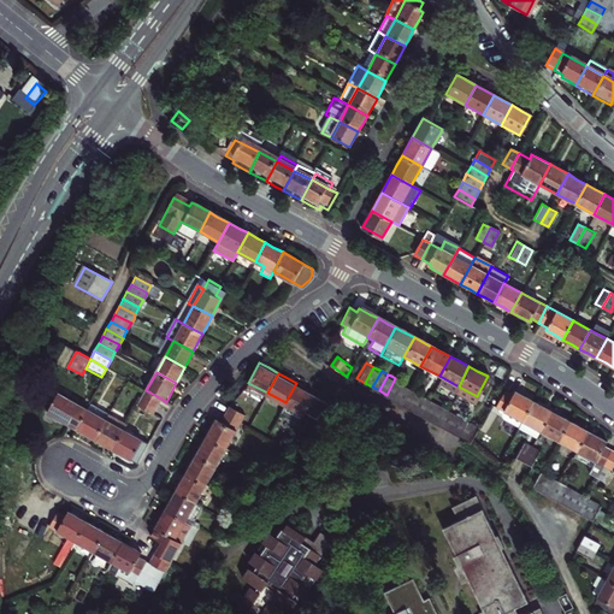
[(395,378),(387,395),(394,399),(402,382),(395,378)]
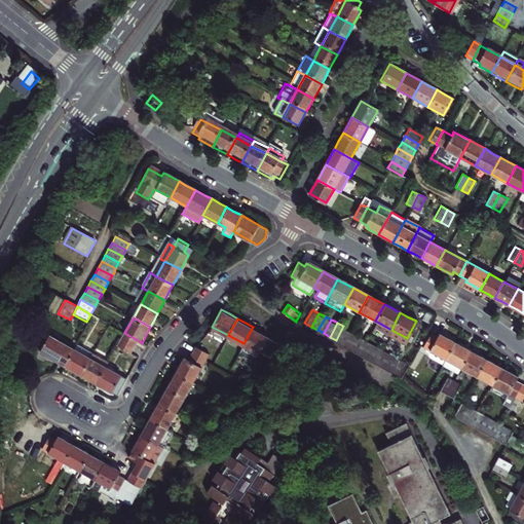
[(343,326),(336,340),(342,343),(349,330),(343,326)]
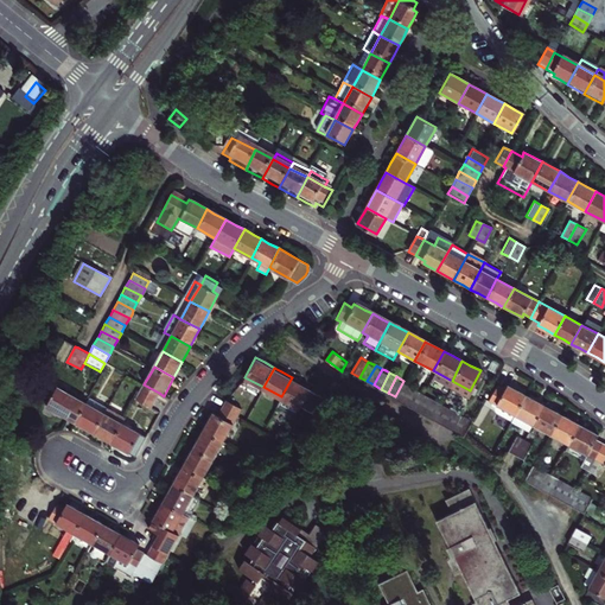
[(304,383),(292,377),(281,396),(278,403),(297,414),(303,405),(310,408),(323,394),(304,383)]
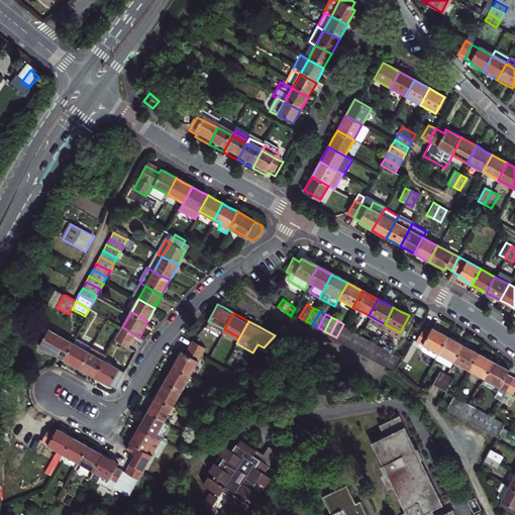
[(343,324),(336,337),(342,341),(349,327),(343,324)]
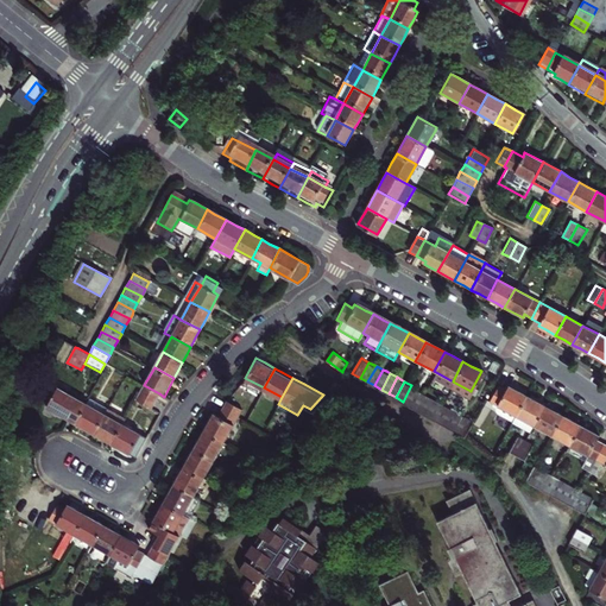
[(471,391),(453,382),(448,389),(467,398),(471,391)]
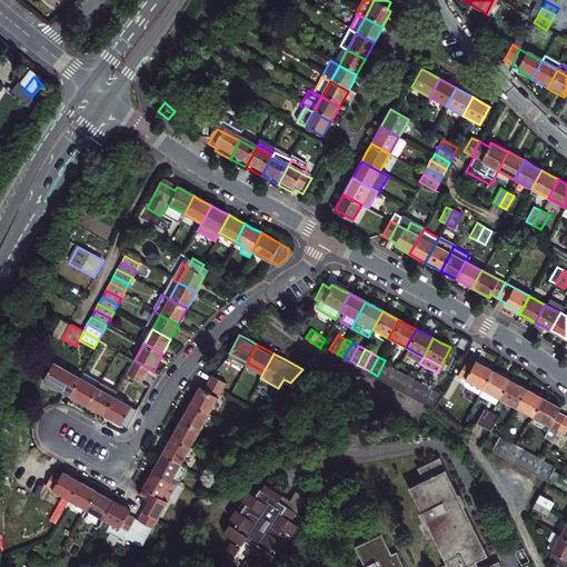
[(135,360),(130,368),(145,377),(149,368),(135,360)]
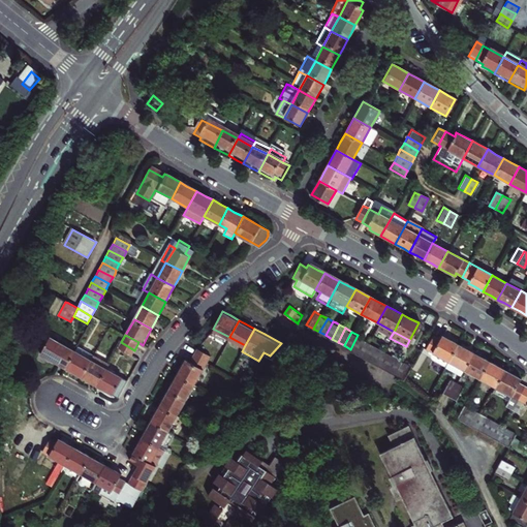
[(350,349),(357,351),(364,338),(358,335),(350,349)]
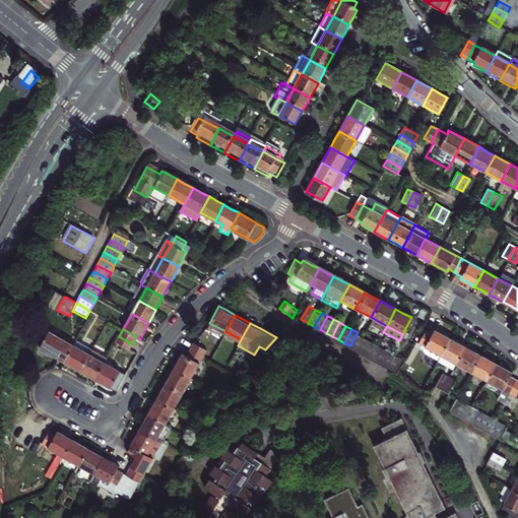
[(426,347),(442,355),(452,339),(443,334),(436,330),(434,333),(427,330),(419,344),(426,347)]
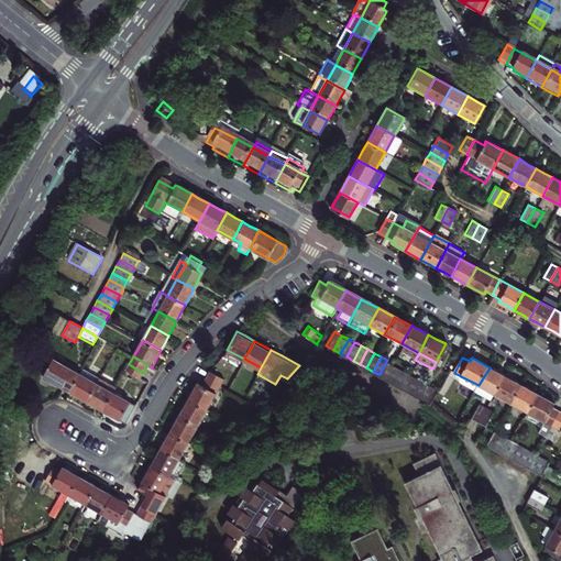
[(387,360),(380,374),(387,378),(395,364),(392,362),(387,360)]
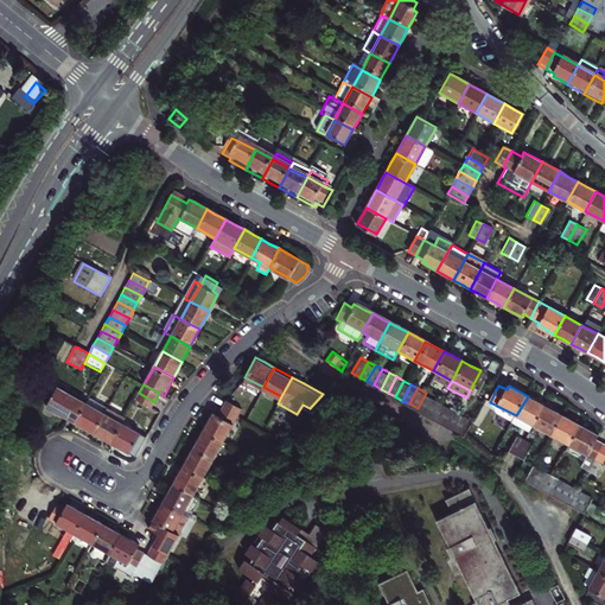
[(77,424),(87,405),(61,390),(50,408),(63,416),(77,424)]
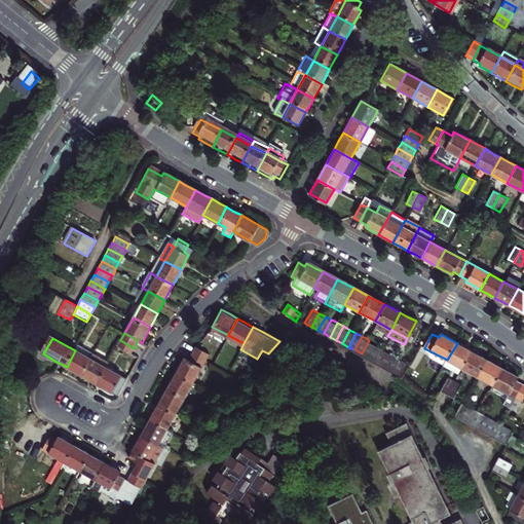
[(120,340),(117,347),(131,354),(134,348),(120,340)]
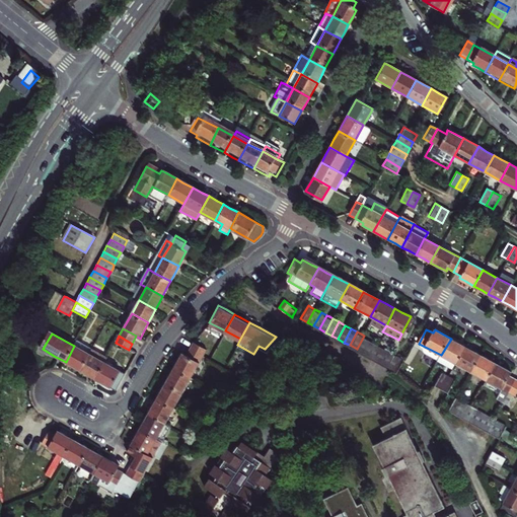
[(357,349),(363,352),(370,339),(364,336),(357,349)]
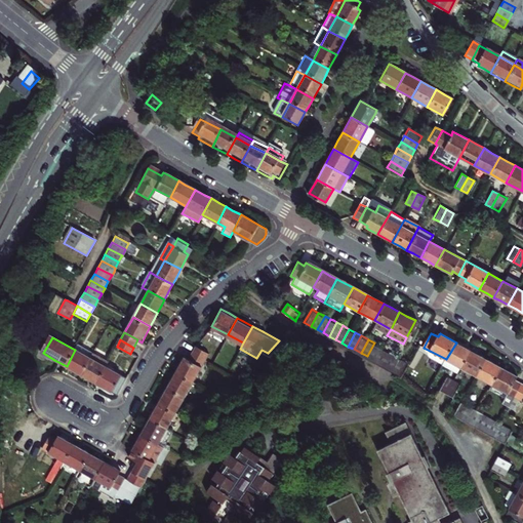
[(374,343),(367,356),(374,360),(380,347),(374,343)]
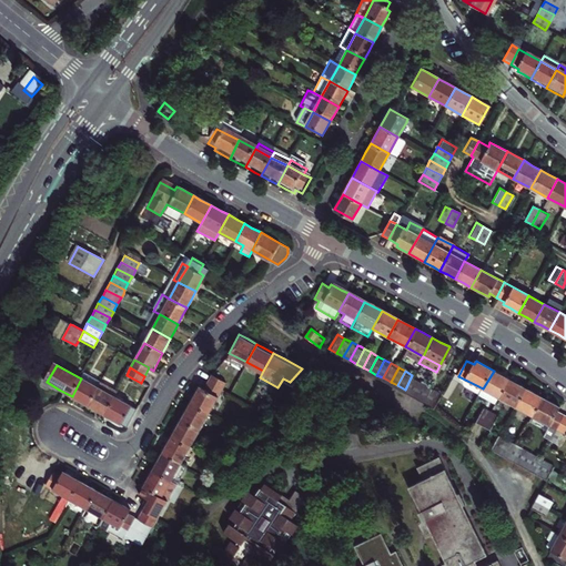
[(483,388),(501,398),(511,380),(503,375),(494,371),(483,388)]
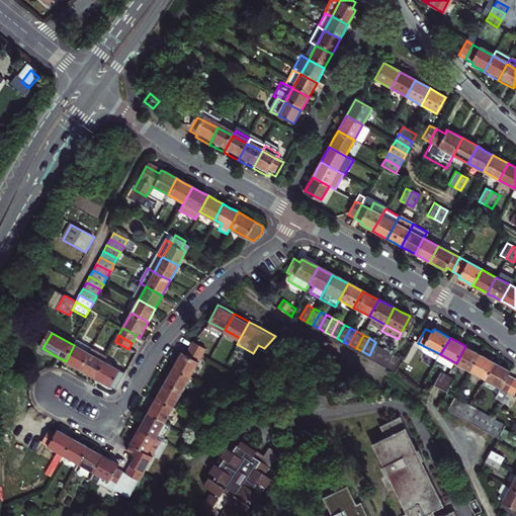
[(192,340),(189,347),(201,353),(205,347),(197,342),(192,340)]
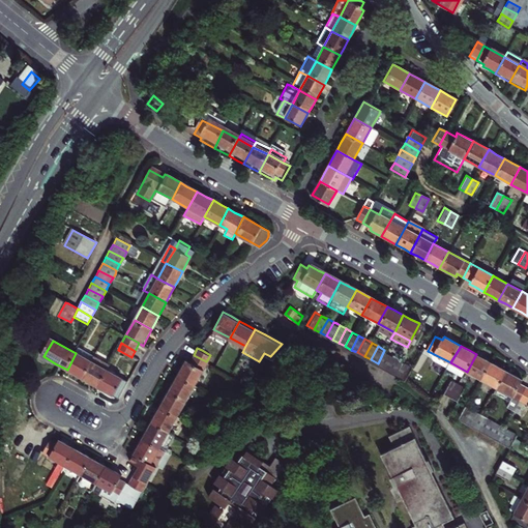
[(93,356),(79,349),(76,353),(90,361),(93,356)]
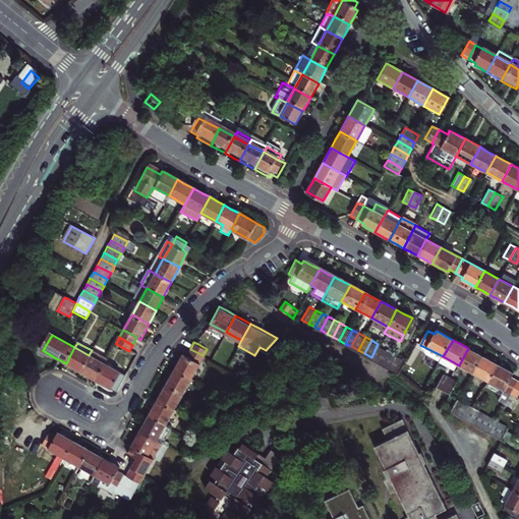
[(378,344),(371,357),(378,360),(384,347),(378,344)]
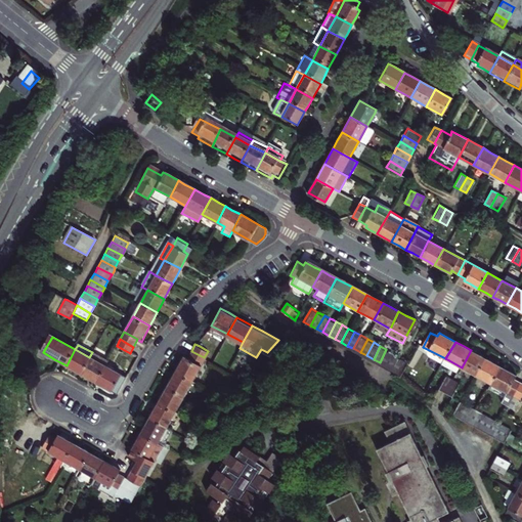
[(80,374),(89,357),(75,349),(67,365),(74,370),(80,374)]
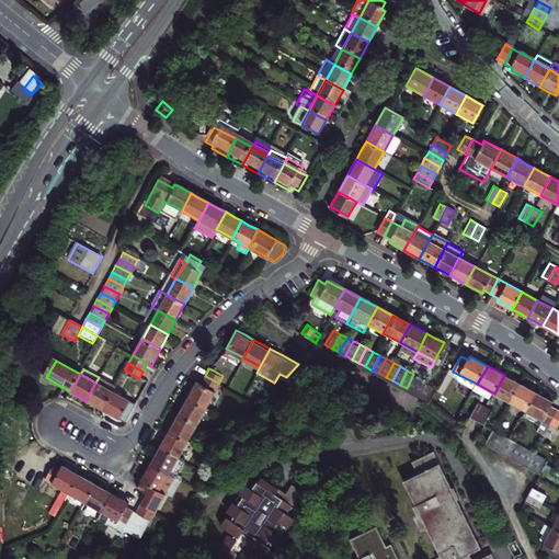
[(413,374),(407,388),(413,392),(421,377),(413,374)]
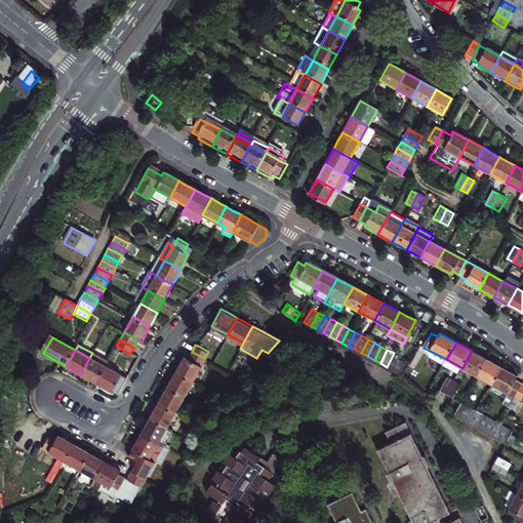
[(446,359),(430,351),(428,355),(443,364),(446,359)]
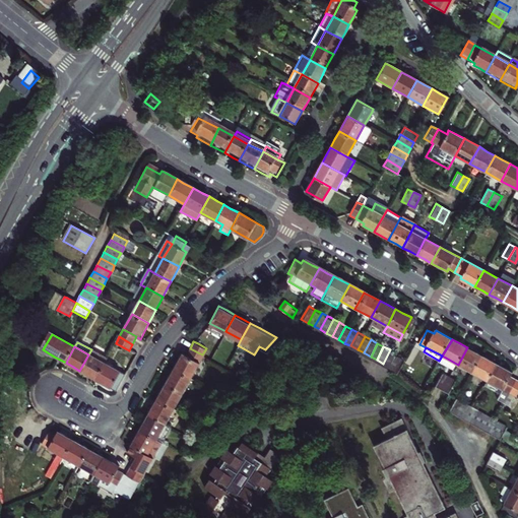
[(467,347),(458,365),(472,373),(481,355),(475,351),(467,347)]
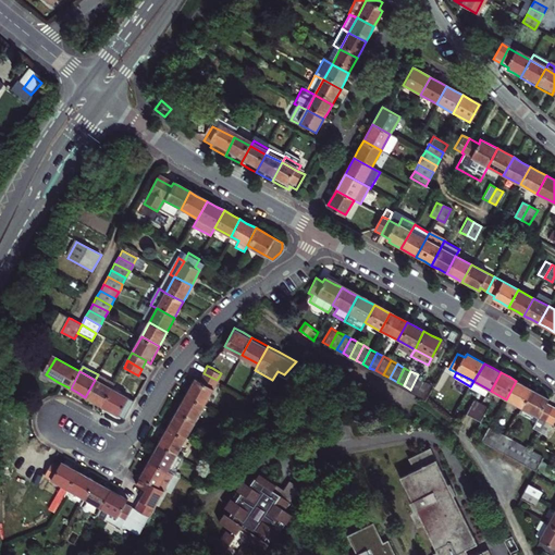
[(190,389),(188,394),(205,404),(217,380),(204,373),(199,381),(196,379),(190,389)]
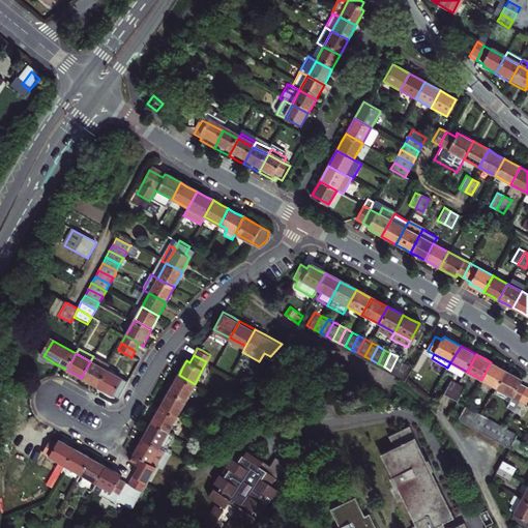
[(93,356),(90,361),(107,371),(110,365),(93,356)]
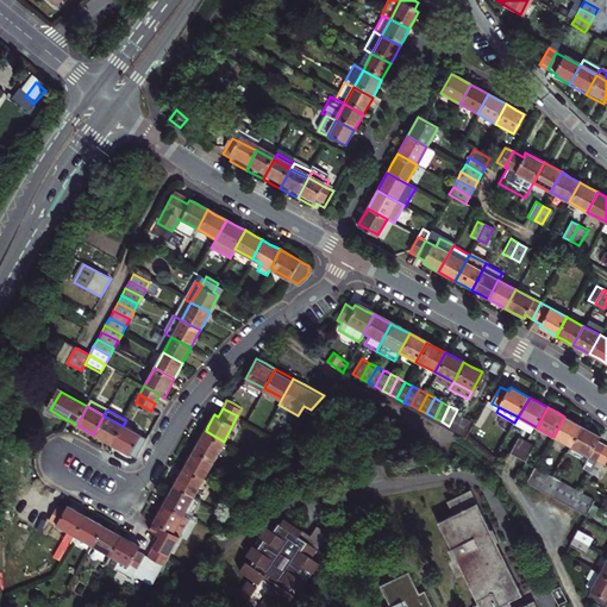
[(457,410),(449,426),(458,431),(467,415),(457,410)]
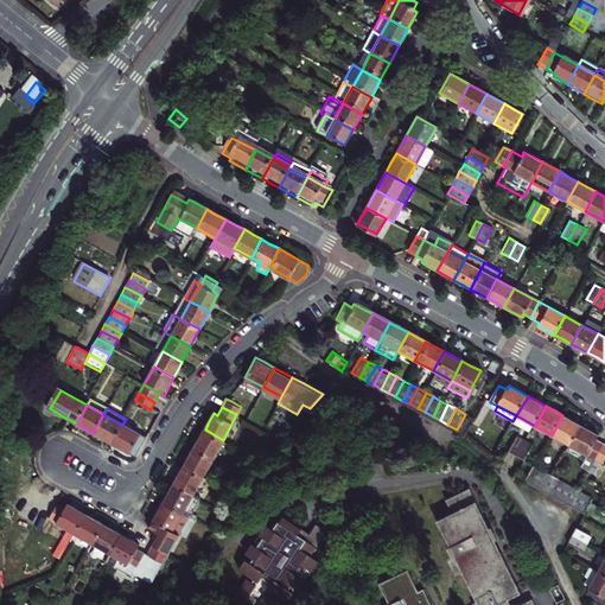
[(122,425),(103,414),(93,433),(103,439),(112,444),(122,425)]
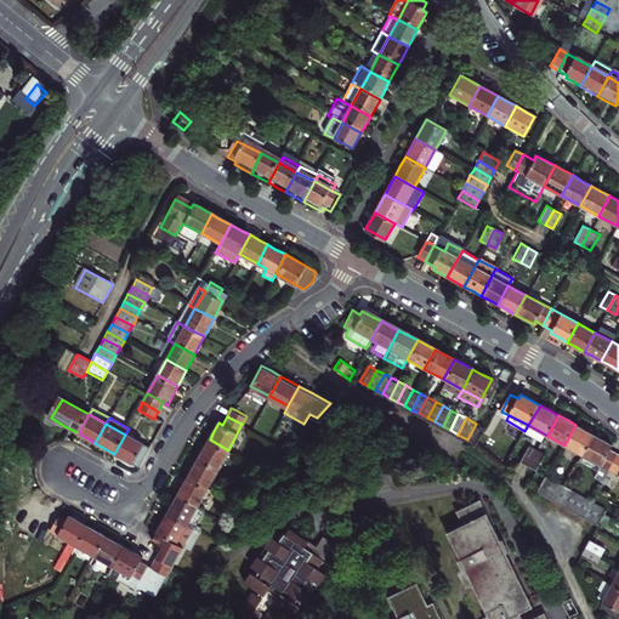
[(476,424),(467,439),(475,443),(483,427),(476,424)]
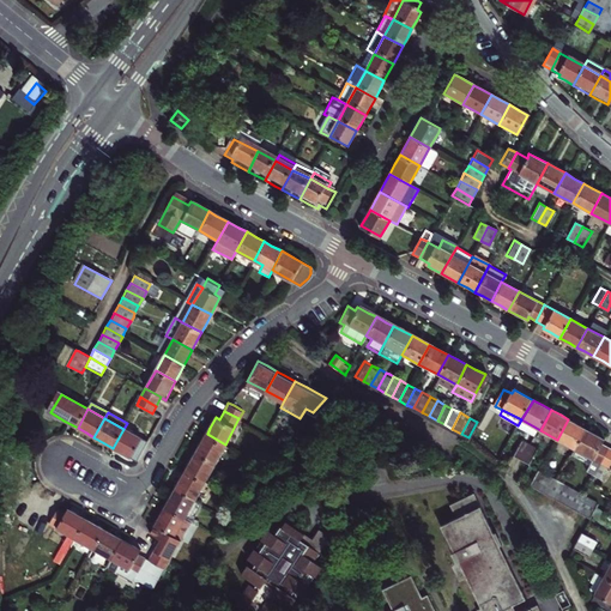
[(557,440),(576,449),(587,429),(576,423),(568,419),(557,440)]
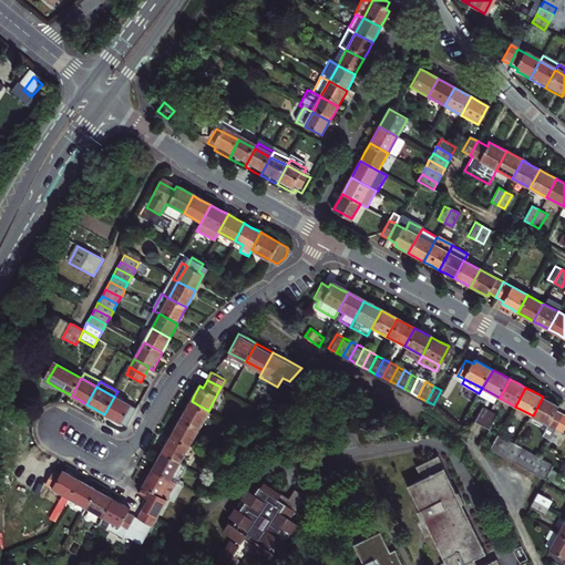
[(131,406),(114,397),(104,414),(113,420),(121,424),(131,406)]
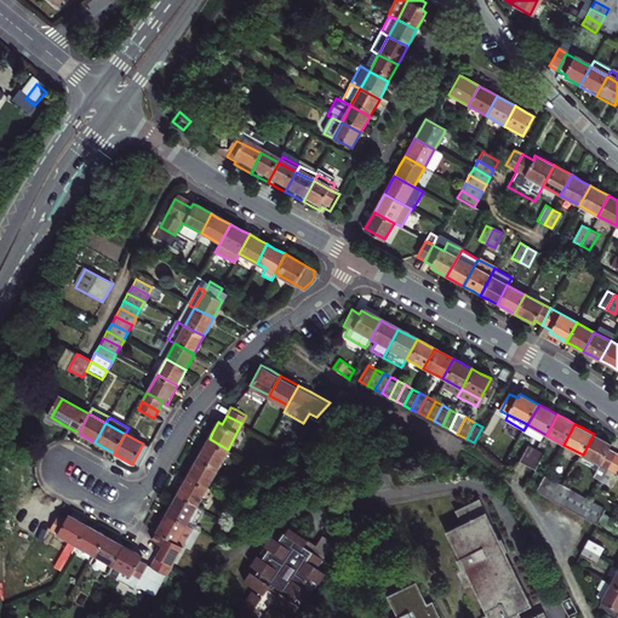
[(594,434),(583,455),(608,469),(617,452),(608,447),(610,442),(602,439),(594,434)]
